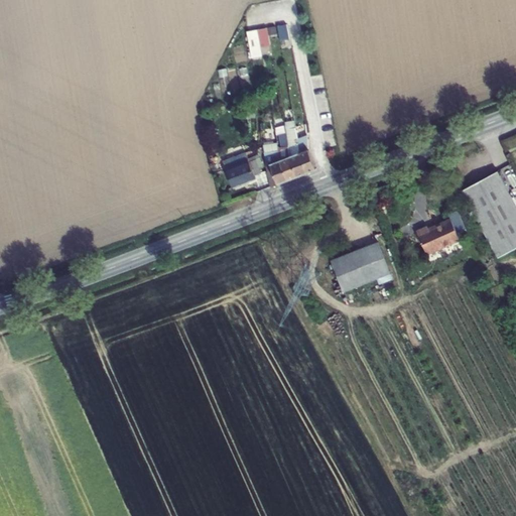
[(247,28),(249,56),(271,54),(269,35),(275,34),(274,26),(247,28)]
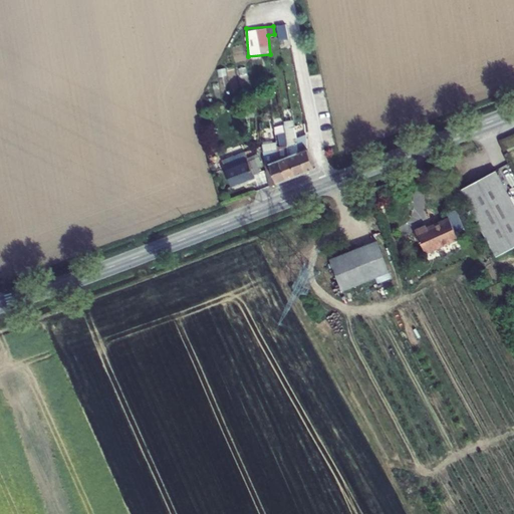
[(267,129),(274,127),(272,118),(265,119),(267,129)]
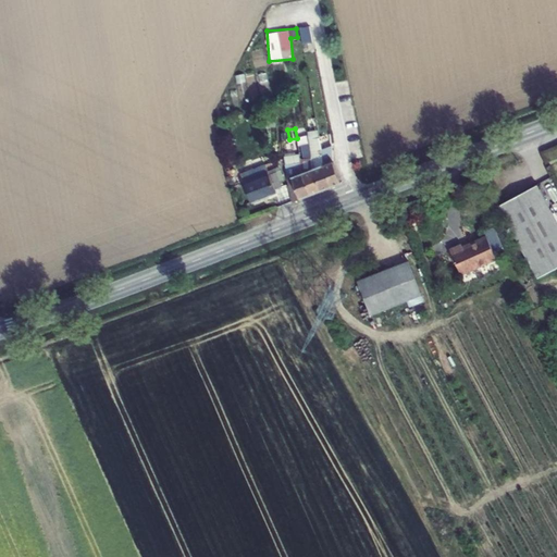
[(312,169),(321,190),(331,187),(322,165),(323,165),(322,152),(320,153),(319,150),(322,149),(319,138),(308,140),(308,144),(311,158),(312,169)]
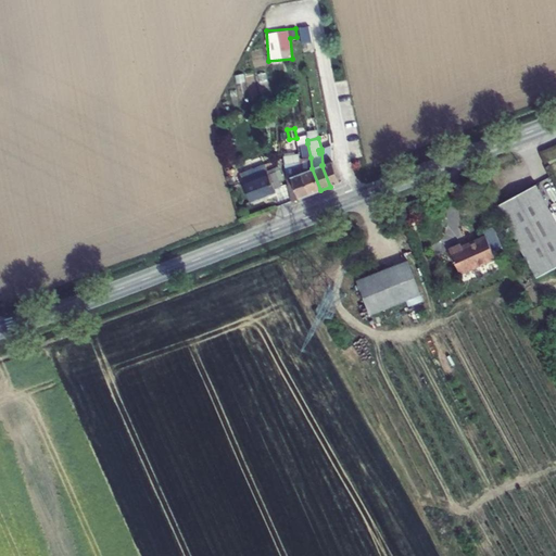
[(301,173),(310,194),(320,190),(312,168),(311,158),(307,143),(301,144),(303,159),(300,160),(300,162),(301,173)]
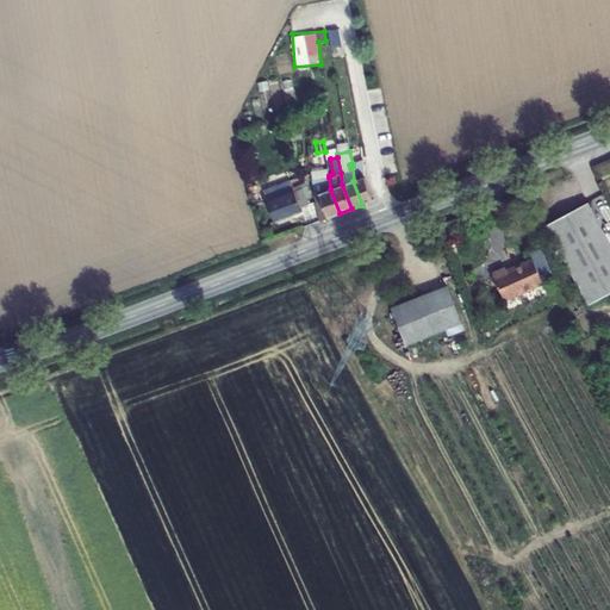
[(353,181),(362,205),(374,200),(368,186),(365,176),(363,163),(363,160),(353,163),(349,165),(350,168),(353,167),(354,181),(353,181)]
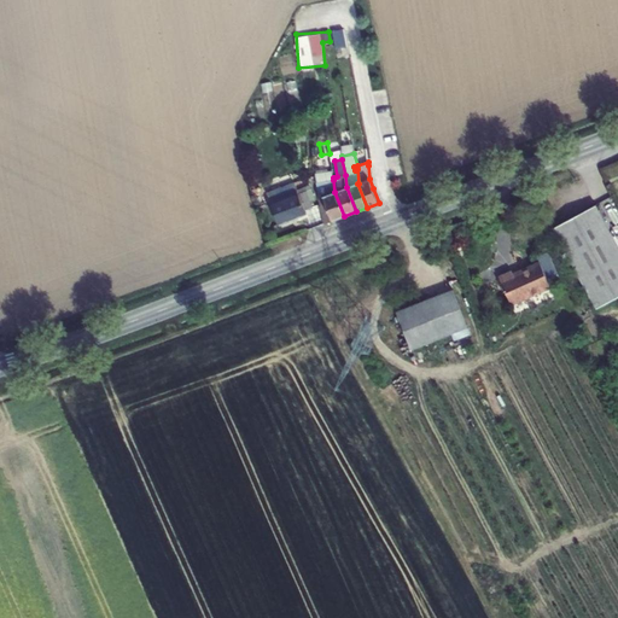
[(319,198),(324,223),(344,216),(334,192),(333,180),(316,182),(319,198)]
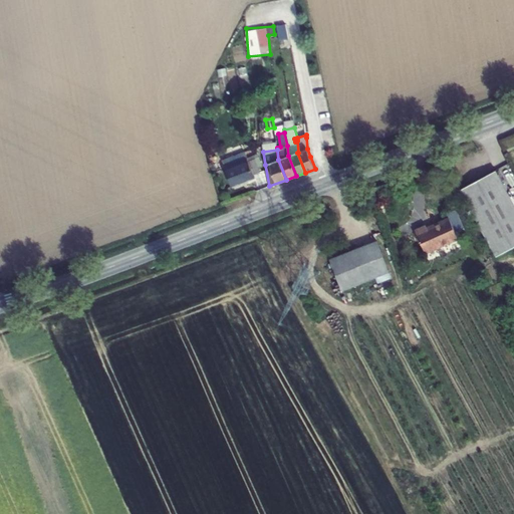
[(255,159),(248,162),(245,152),(222,161),(232,188),(255,179),(253,175),(260,172),(255,159)]
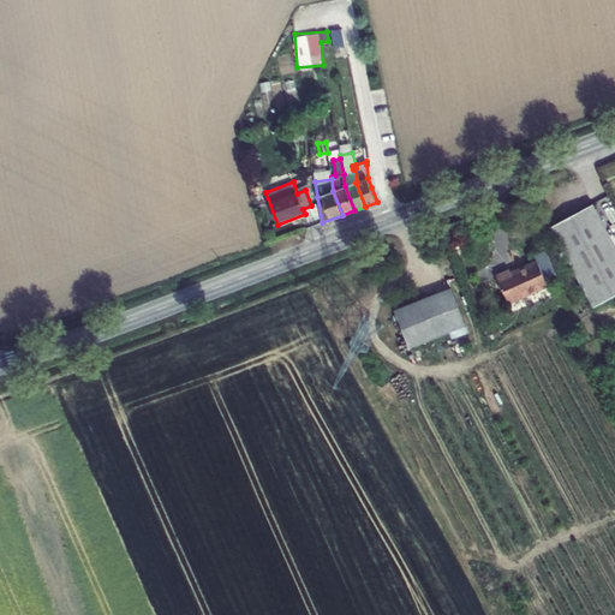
[(614,294),(614,244),(593,204),(550,227),(593,306),(614,294)]
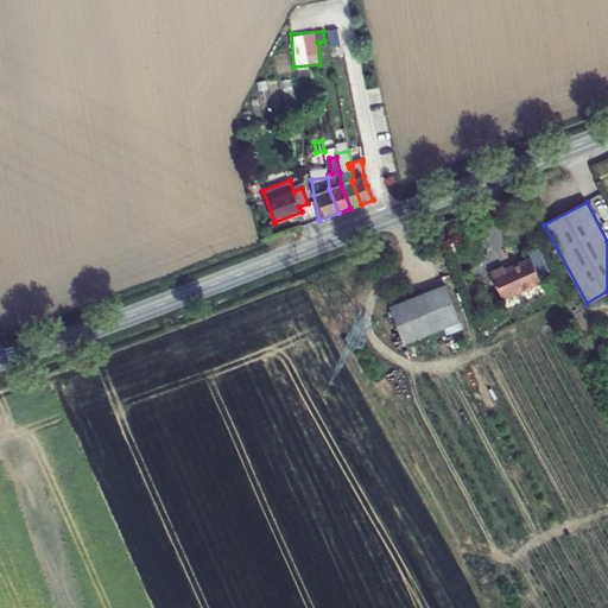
[(502,298),(542,282),(531,259),(506,271),(504,268),(492,273),(502,298)]
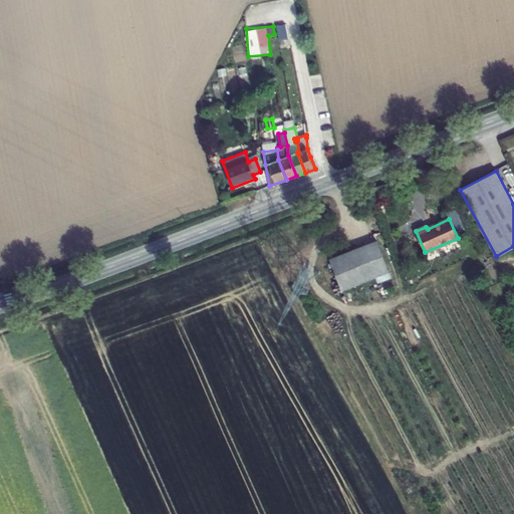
[(377,241),(329,259),(341,290),(389,272),(377,241)]
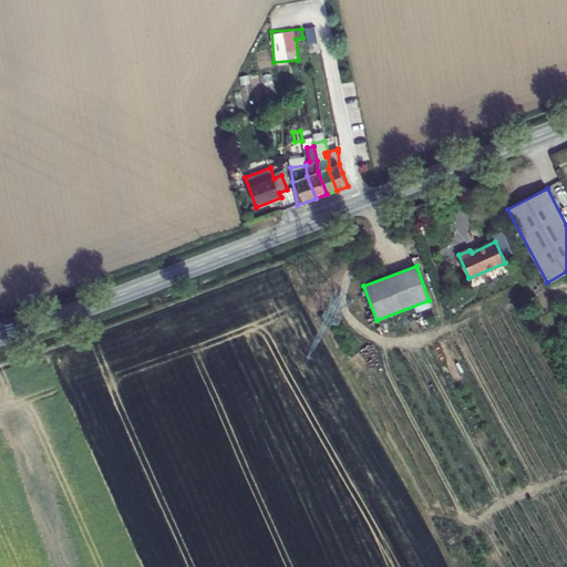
All buildings are outlined.
